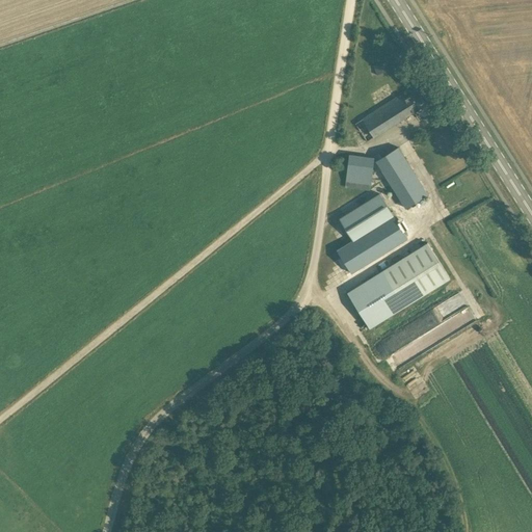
[(375,68),(377,73),(388,70),(386,63),(375,68)]
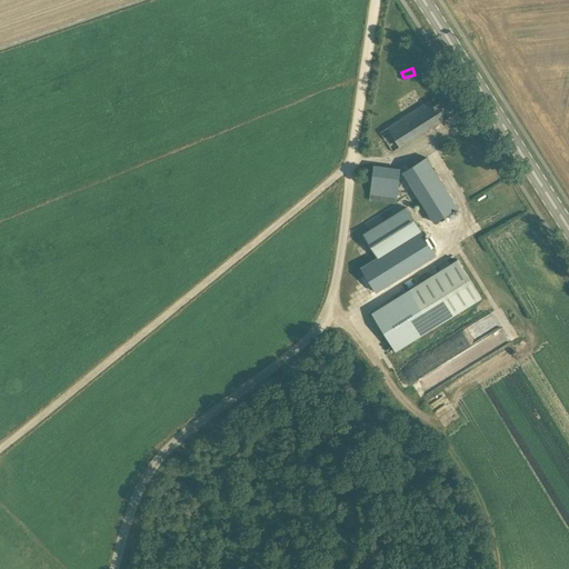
[(379,130),(391,150),(456,111),(447,96),(432,105),(430,100),(379,130)]
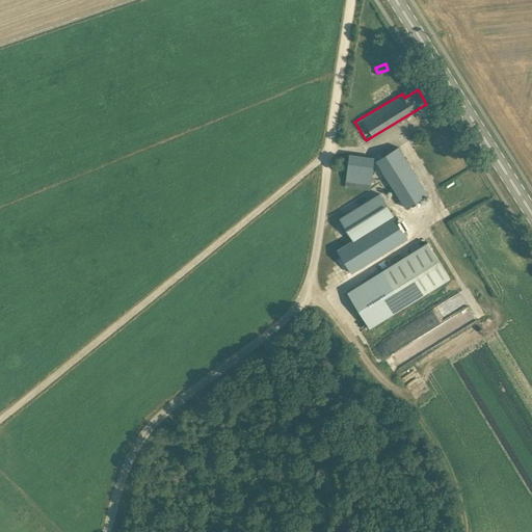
[(406,207),(427,193),(398,147),(376,161),(406,207)]
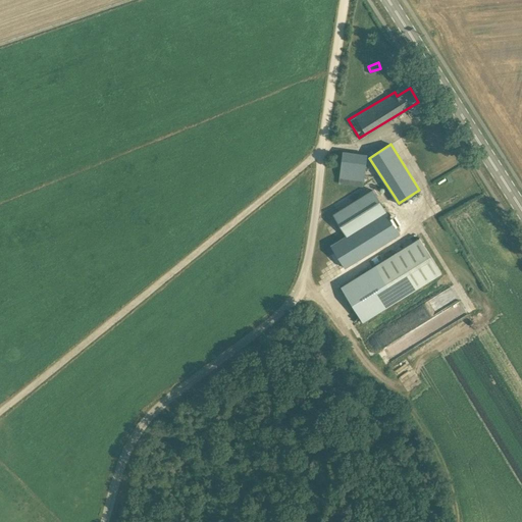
[(343,152),(340,177),(364,180),(367,155),(343,152)]
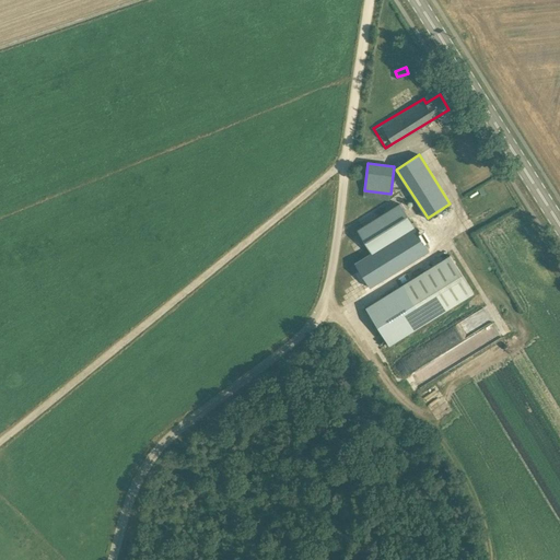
[(418,232),(400,203),(358,230),(372,254),(354,264),(370,288),(429,251),(426,244),(429,242),(421,230),(418,232)]
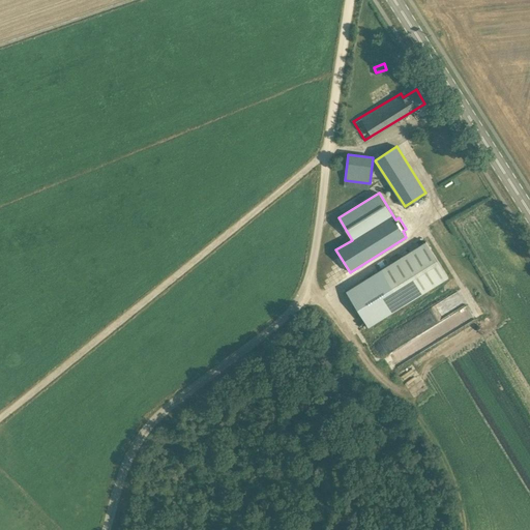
[(346,290),(369,326),(448,277),(425,241),(346,290)]
